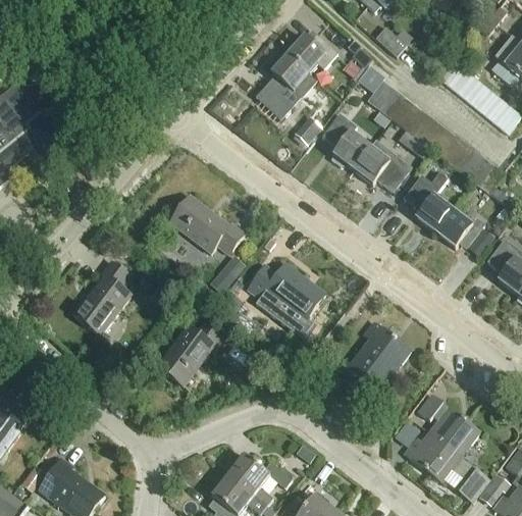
[(384,7),(390,0),(362,0),(375,11),(381,4),(384,7)]
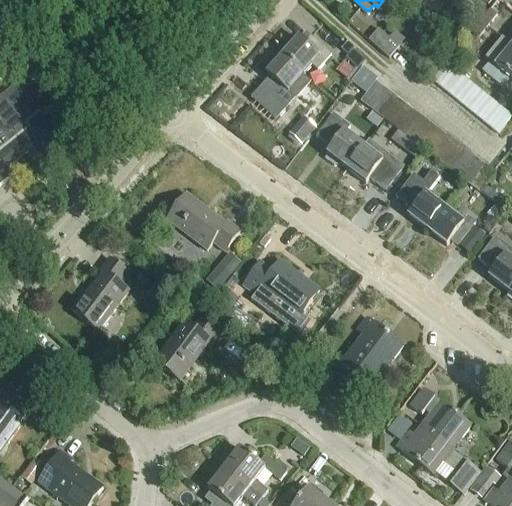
[(490,7),(481,0),(461,0),(456,7),(476,22),(473,25),(474,26),(481,18),(490,7)]
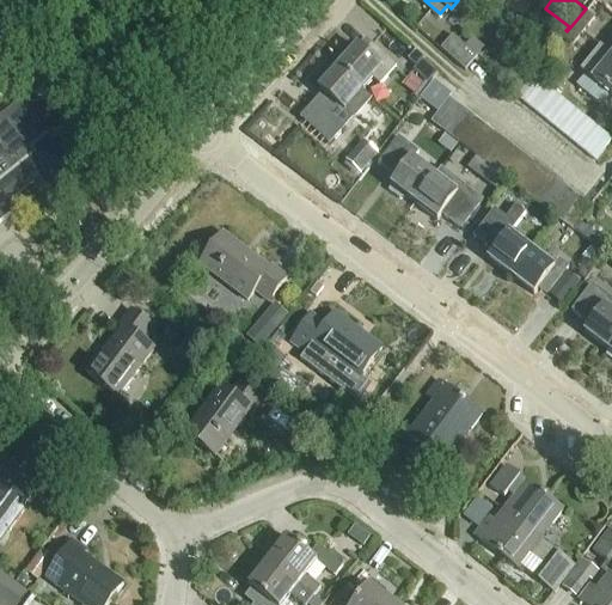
[(586,8),(575,22),(582,28),(593,13),(586,8)]
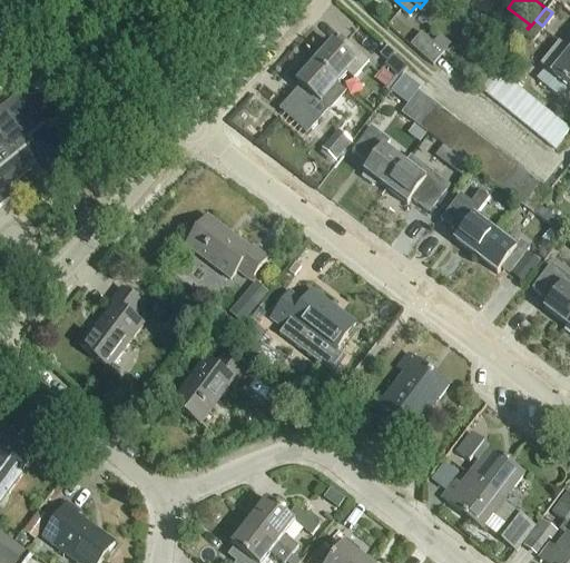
[(536,20),(528,29),(536,35),(542,26),(536,20)]
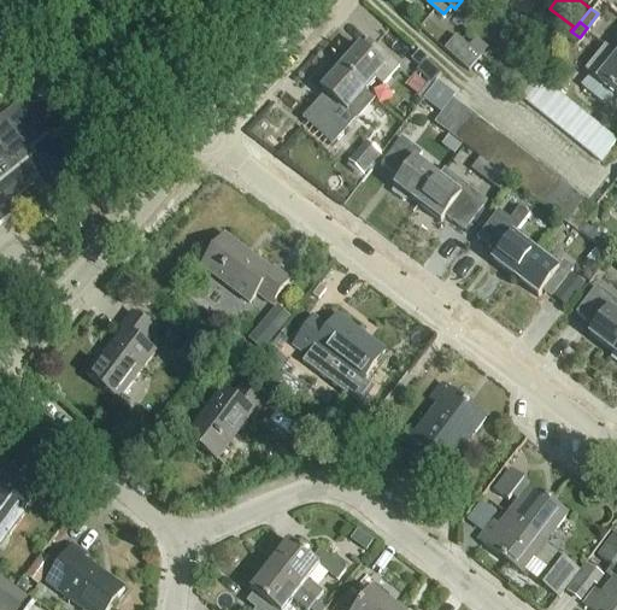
[(456,31),(444,45),(468,66),(489,44),(476,33),(468,42),(456,31)]
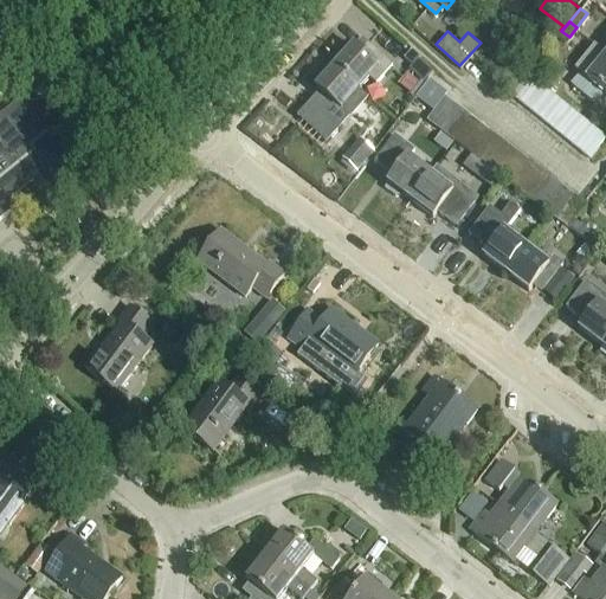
[(353,40),(334,62),(360,85),(369,75),(375,79),(393,59),(369,38),(361,47),(353,40)]
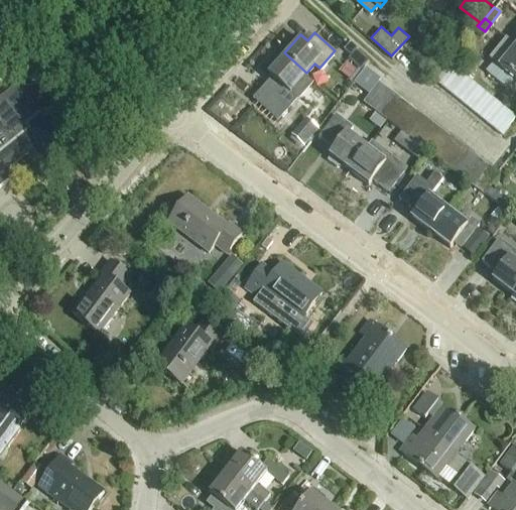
[(350,39),(344,46),(351,53),(357,47),(357,46),(350,39)]
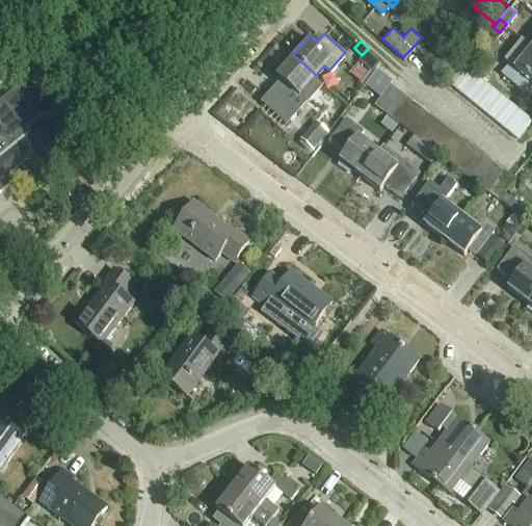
[(531,47),(516,68),(509,61),(502,70),(520,86),(528,77),(531,80),(531,47)]
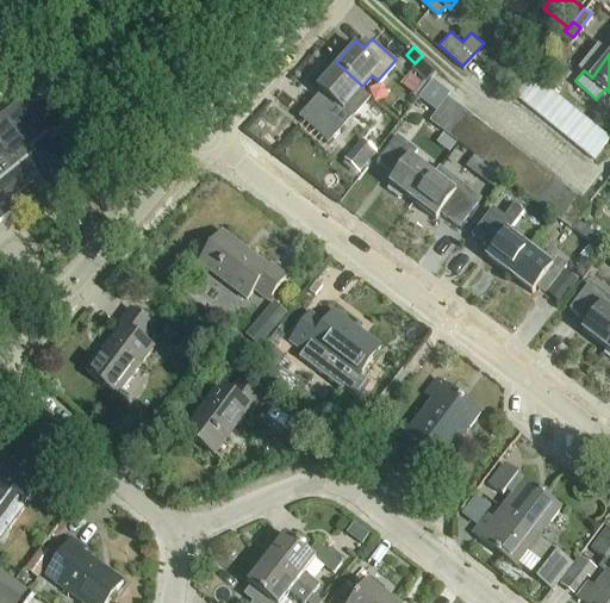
[(415,63),(412,66),(427,79),(436,69),(422,56),(415,63)]
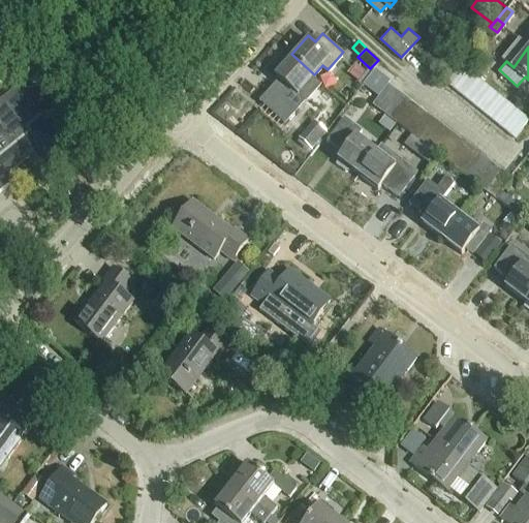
[(278,77),(259,98),(285,121),(321,81),(314,74),(291,54),(274,73),(278,77)]
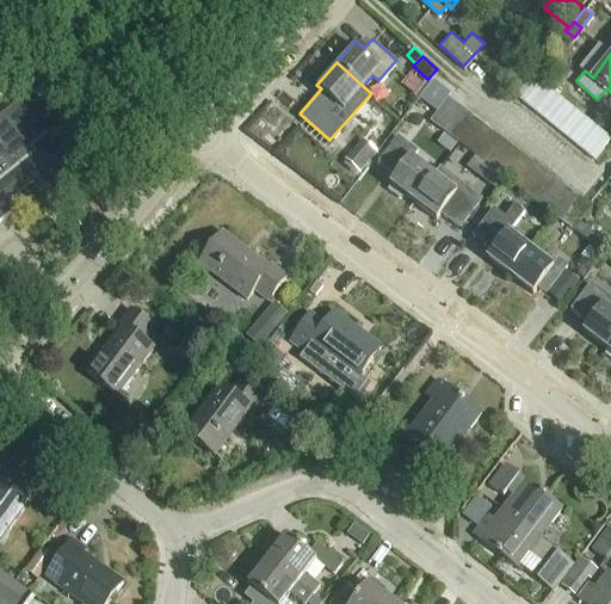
[(520,96),(537,75),(526,67),(510,87),(520,96)]
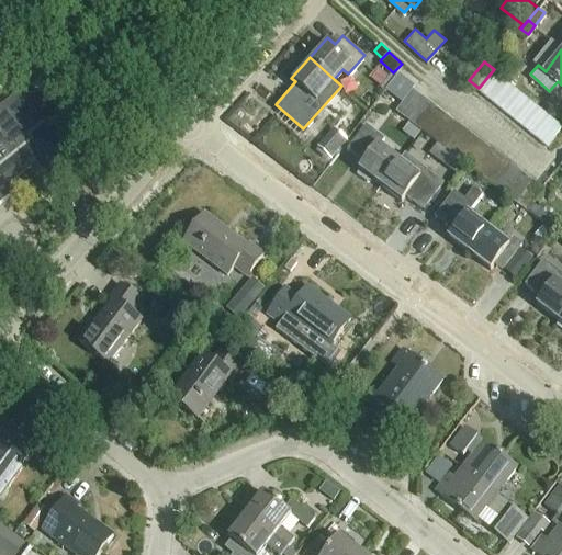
[(489,95),(504,77),(494,69),(479,88),(489,95)]
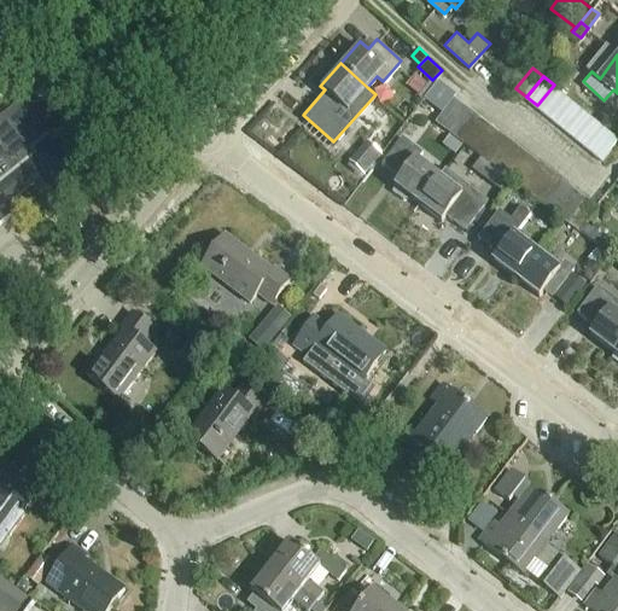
[(548,115),(565,93),(554,85),(537,105),(548,115)]
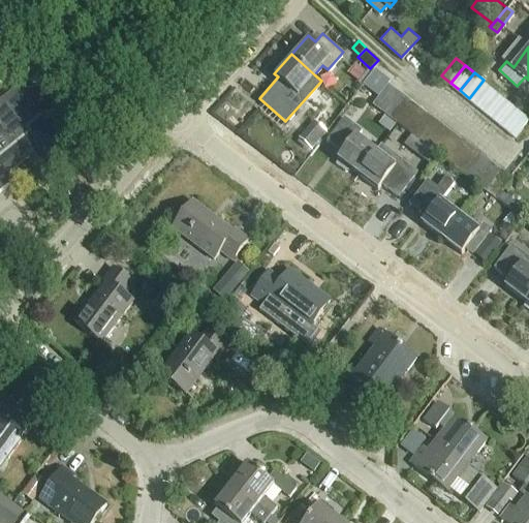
[(484,80),(469,98),(478,105),(493,87),(484,80)]
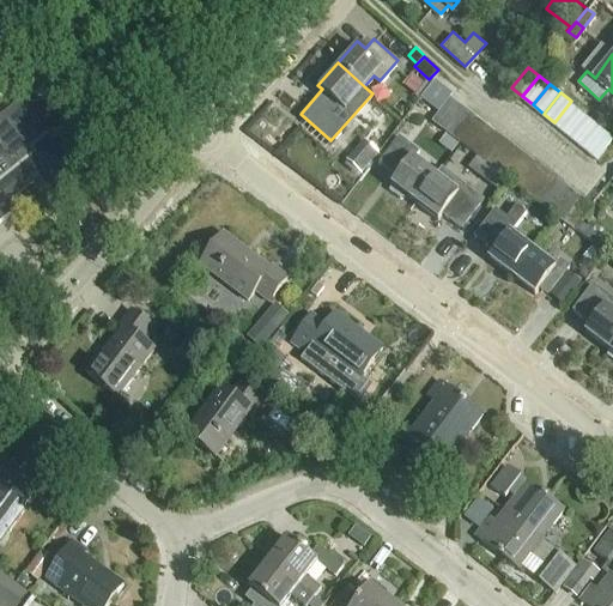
[(443,127),(462,103),(450,95),(431,119),(443,127)]
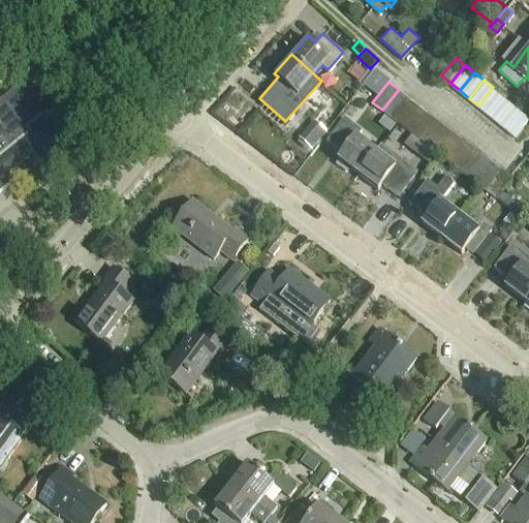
[(487,113),(501,94),(493,87),(478,105),(487,113)]
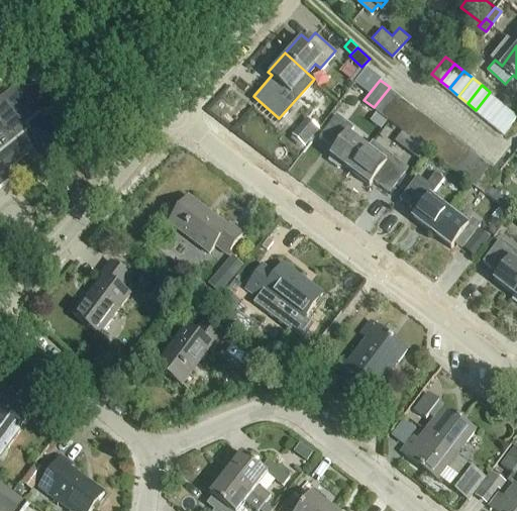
[(0,184),(12,175),(6,168),(27,151),(48,178),(73,158),(50,131),(49,131),(44,126),(37,119),(41,116),(16,86),(0,99),(0,184)]
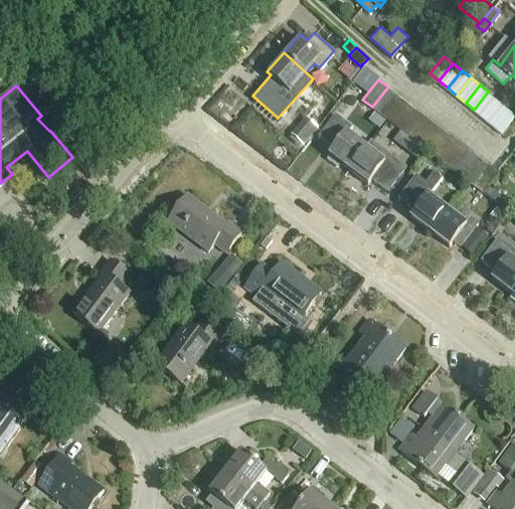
[(388,87),(372,107),(382,115),(398,95),(388,87)]
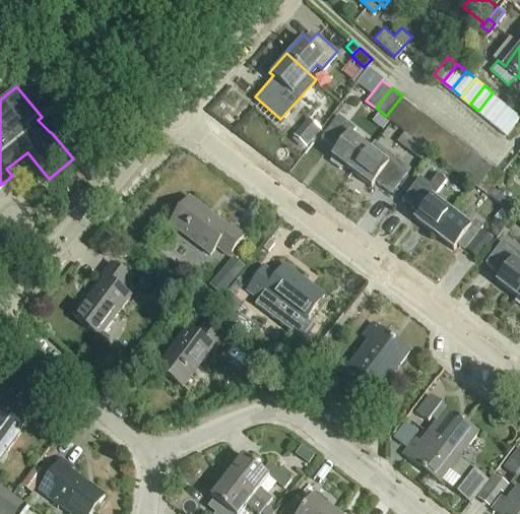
[(488,118),(502,101),(493,92),(478,111),(488,118)]
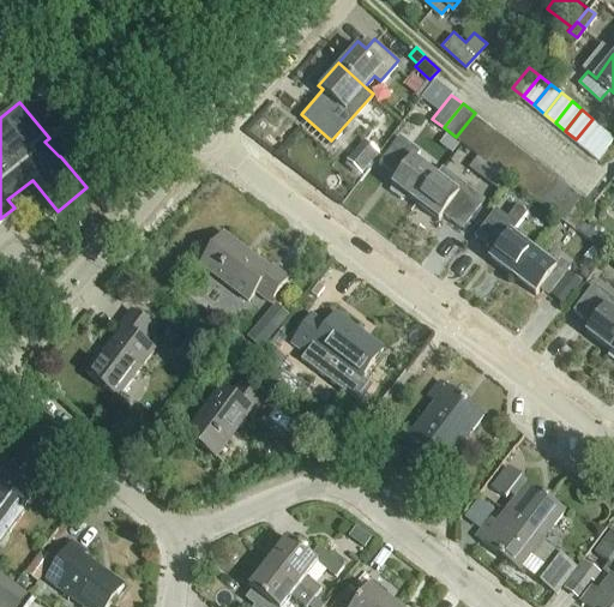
[(475,113),(456,137),(468,145),(486,121),(475,113)]
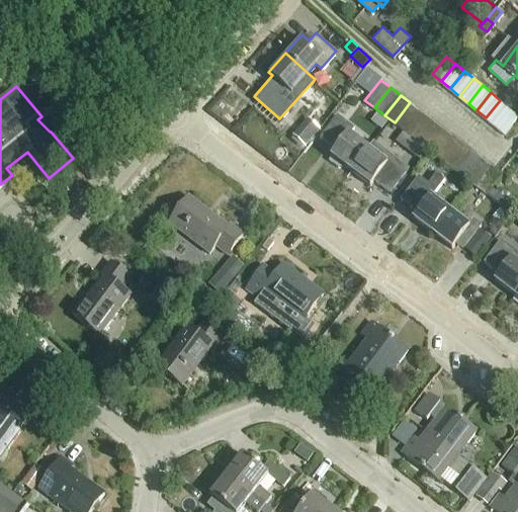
[(495,124),(509,107),(500,100),(486,117),(495,124)]
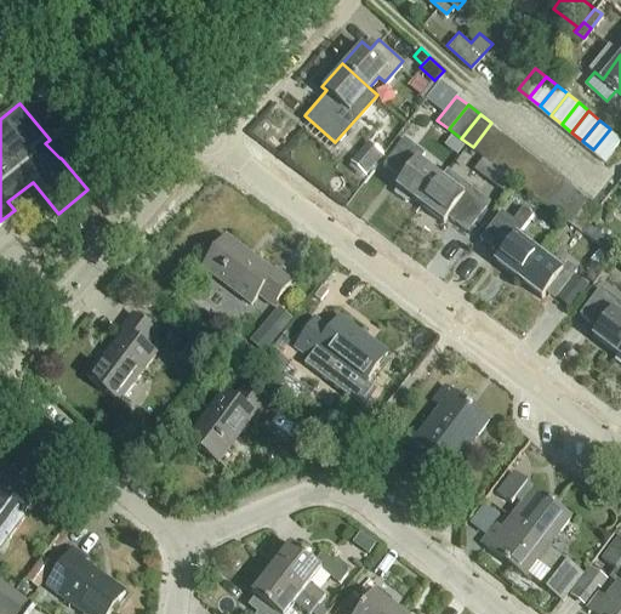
[(491,123),(473,147),(485,157),(503,132),(491,123)]
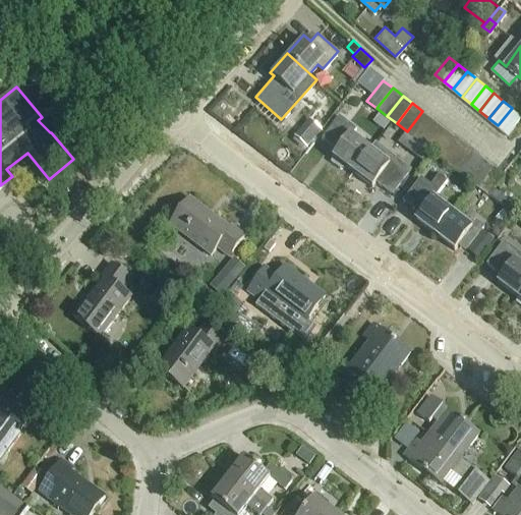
[(520,114),(512,108),(498,125),(507,132),(520,115),(520,114)]
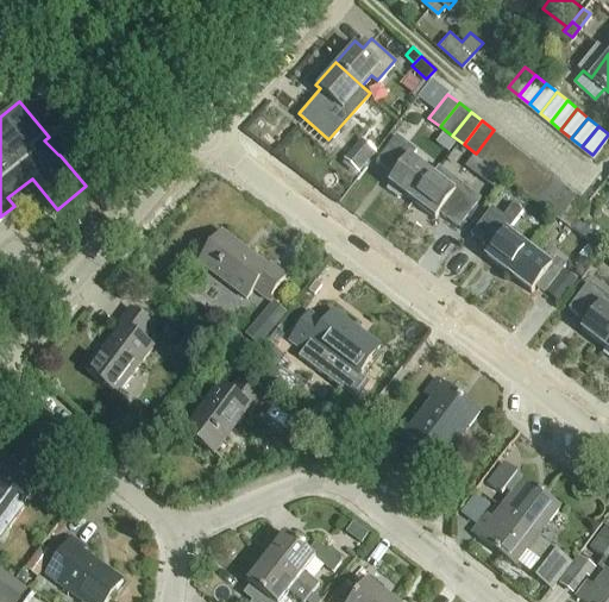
[(494,130),(476,154),(484,160),(488,163),(506,139),(494,130)]
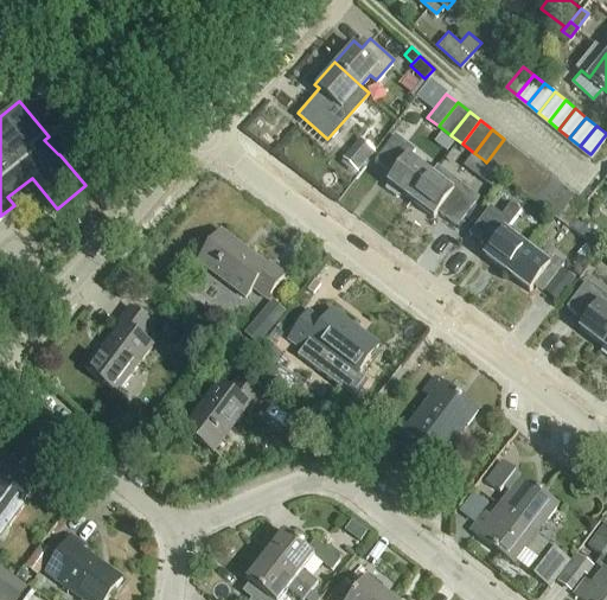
[(415,147),(404,140),(396,133),(375,159),(394,173),(388,179),(389,180),(385,185),(396,193),(403,192),(410,198),(430,171),(409,154),(415,147)]
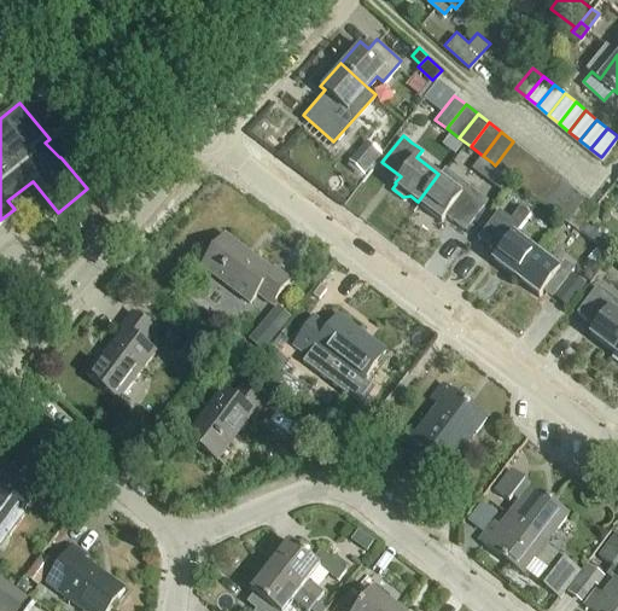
[(367,138),(349,158),(363,170),(382,151),(367,138)]
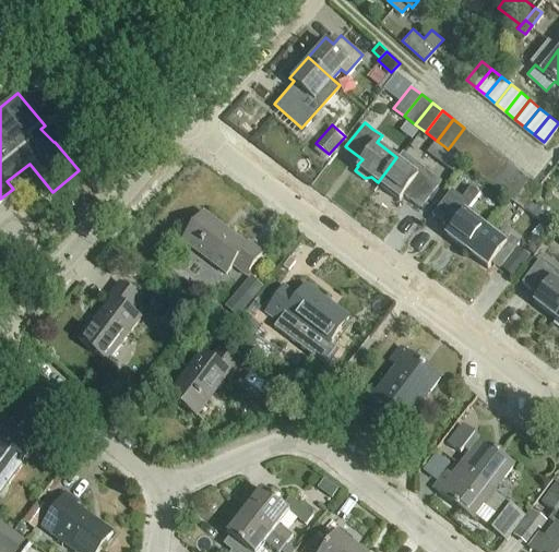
[(464,128),(448,150),(456,156),(459,158),(475,135),(464,128)]
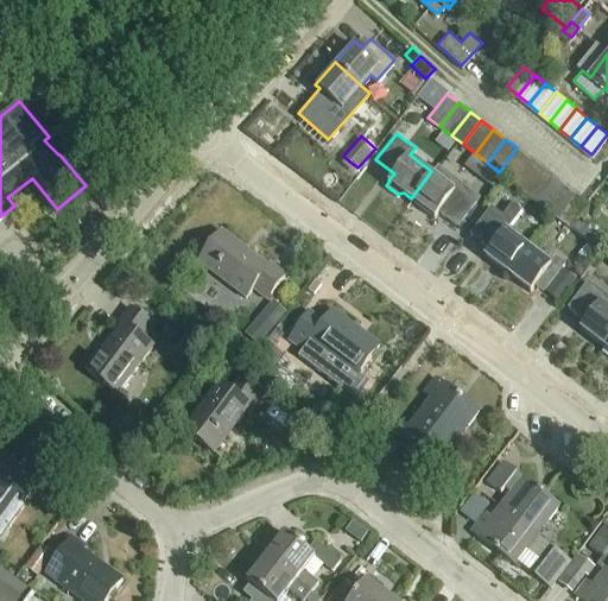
[(517,147),(499,172),(511,181),(529,157),(517,147)]
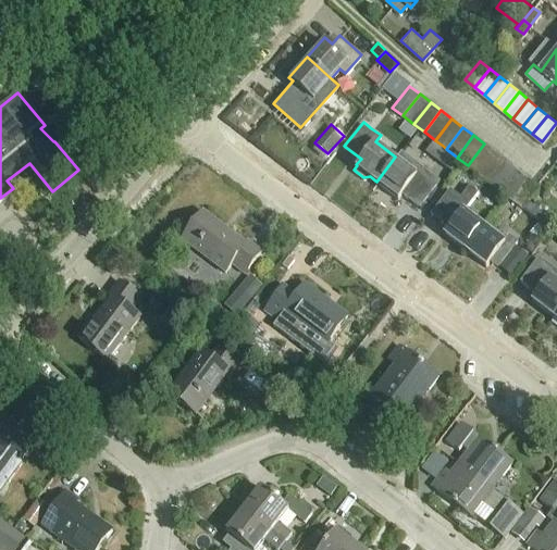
[(484,144),(468,165),(479,174),(495,152),(484,144)]
